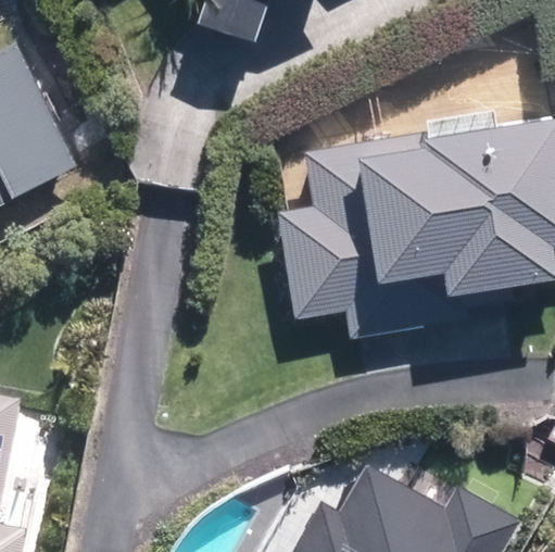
[(204,0),(163,0),(169,15),(204,0)]
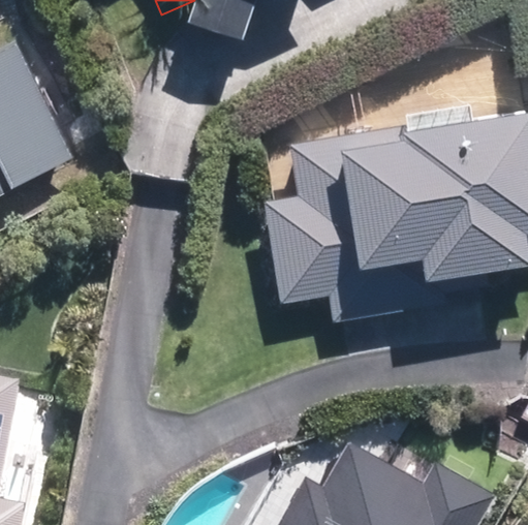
[(0,197),(83,161),(23,29),(0,39),(0,197)]
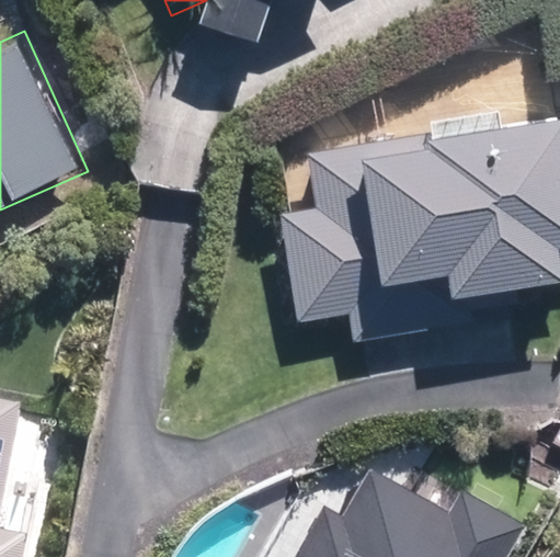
[(559,113),(427,135),(426,132),(306,150),(316,207),(278,213),(297,322),(350,315),(353,341),(473,320),(471,310),(513,304),(510,285),(559,276),(559,113)]
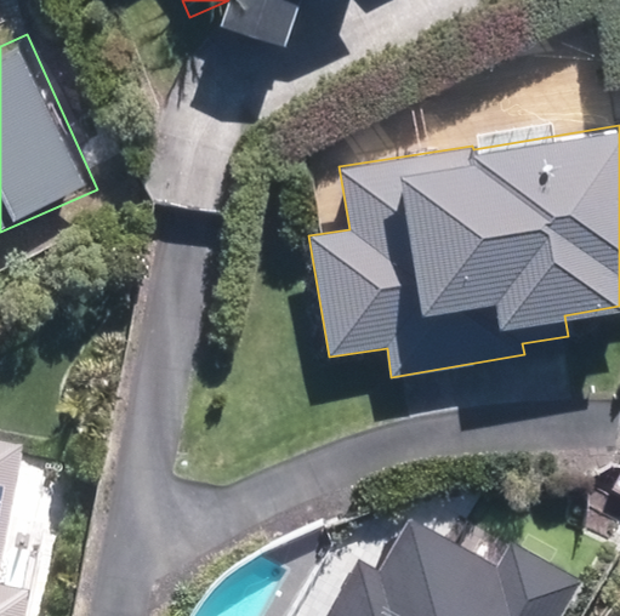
[(0,543),(12,462),(0,458),(0,543)]
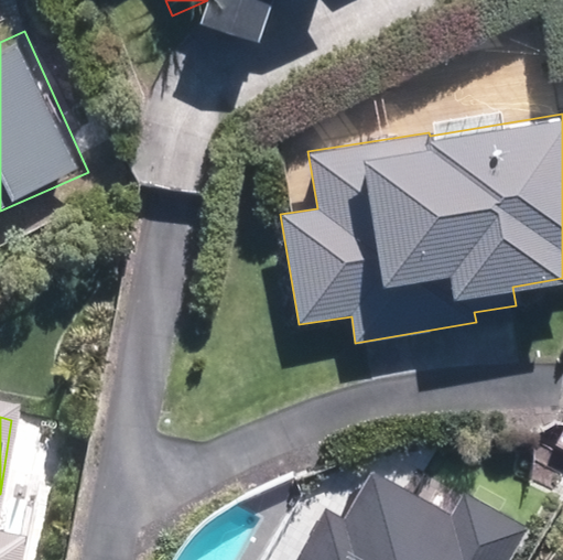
[(510,559),(529,528),(464,492),(451,514),(371,469),(343,519),(326,508),(296,559),(510,559)]
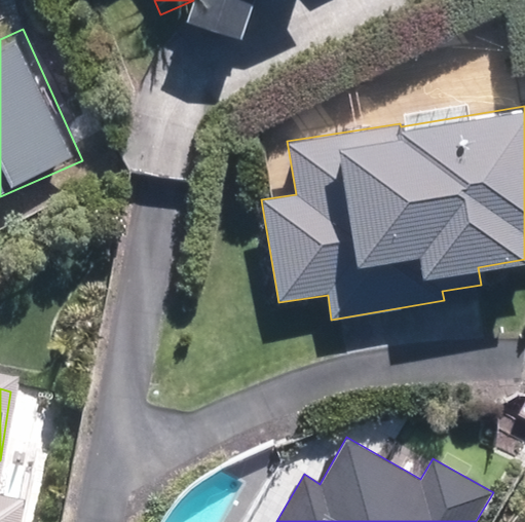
All buildings are outlined.
